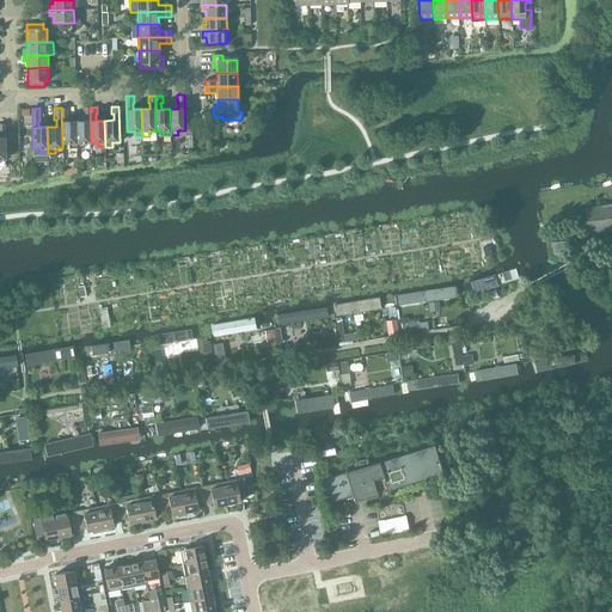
[(68,108),(61,108),(62,144),(69,144),(69,148),(77,148),(75,121),(67,121),(67,115),(68,115),(68,108)]
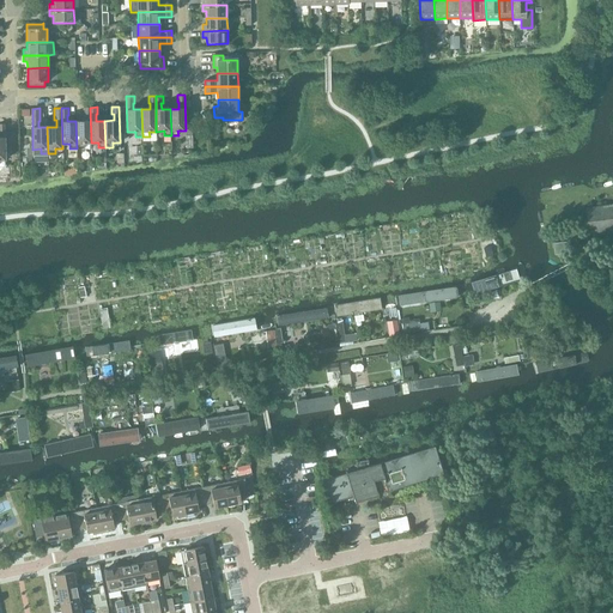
[(85,121),(76,121),(77,149),(84,149),(84,144),(91,143),(90,108),(83,108),(83,115),(85,115),(85,121)]
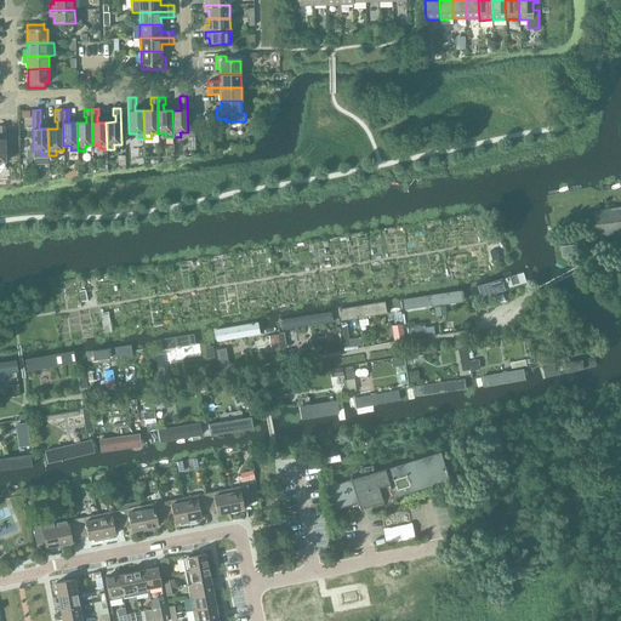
[(620,206),(594,211),(598,238),(620,234),(620,206)]
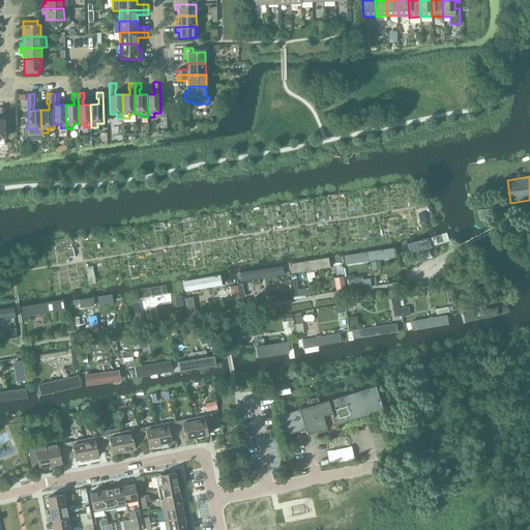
[(478,210),(479,215),(479,221),(492,219),(491,208),(478,210)]
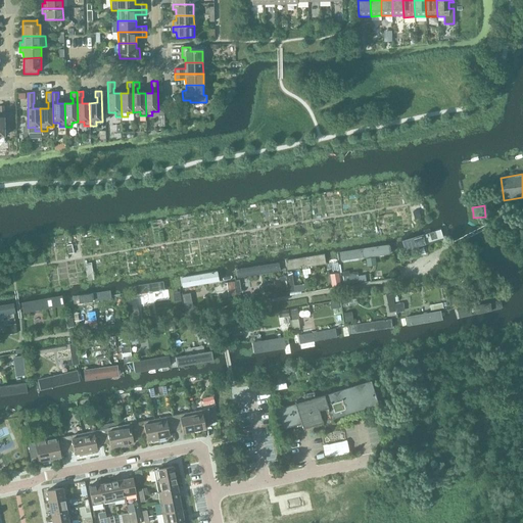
[(441,231),(402,243),(406,253),(444,241),(441,231)]
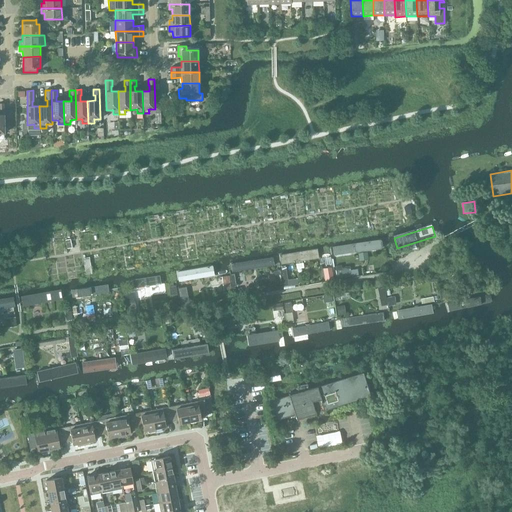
[(382,241),(330,248),(332,257),(383,250),(382,241)]
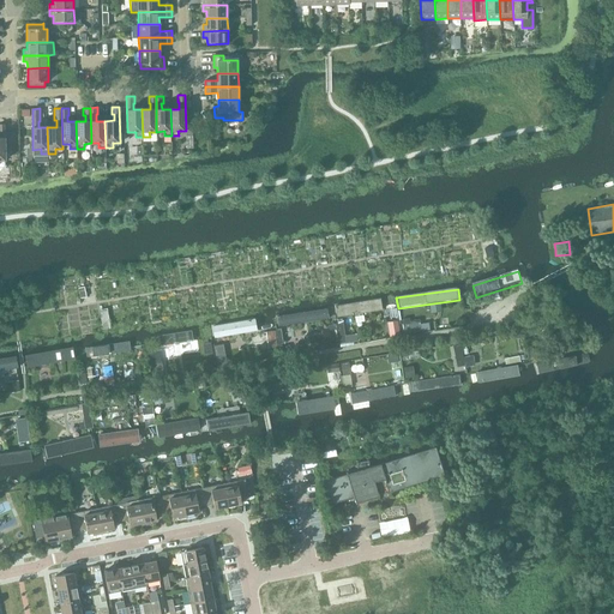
[(383,300),(335,308),(337,320),(385,312),(383,300)]
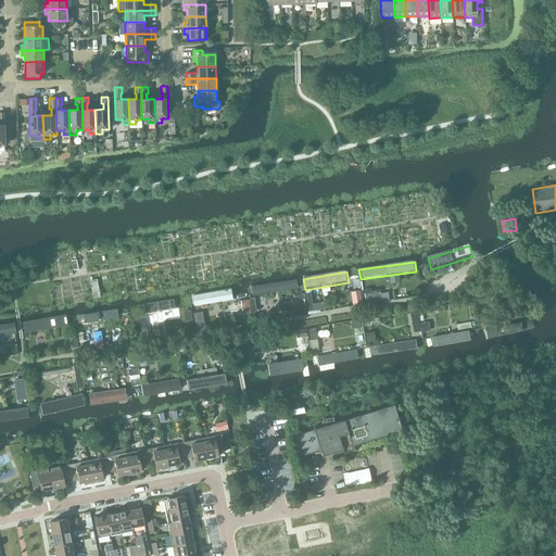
[(90,280),(93,298),(99,297),(97,279),(90,280)]
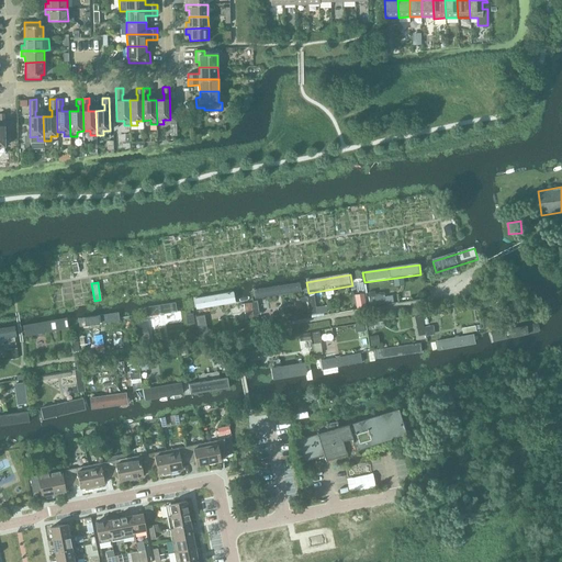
[(302,283),(254,291),(256,302),(303,294),(302,283)]
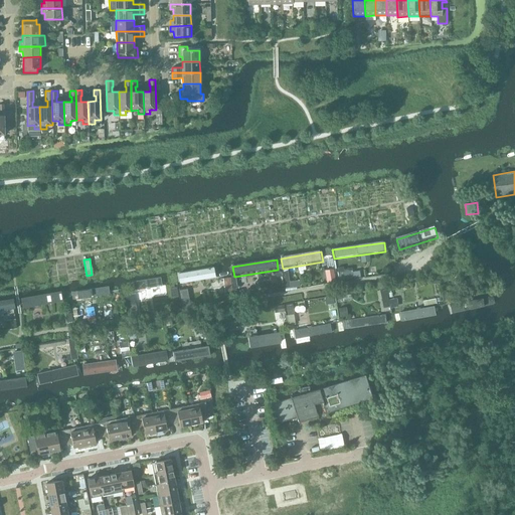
[(334,268),(325,270),(328,281),(336,279),(334,268)]
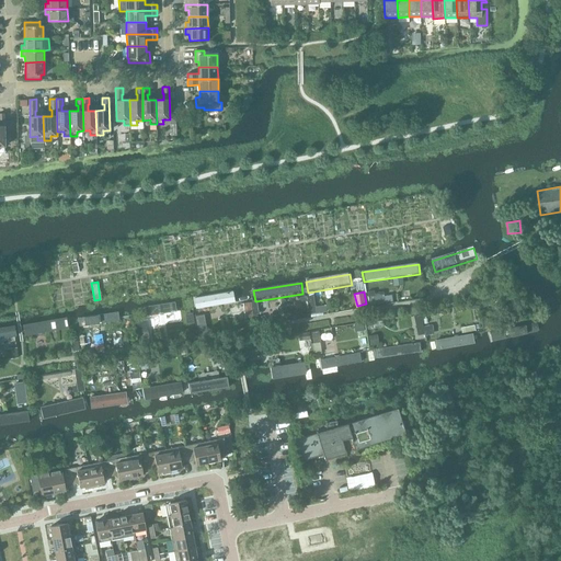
[(235,293),(195,299),(197,310),(237,304),(235,293)]
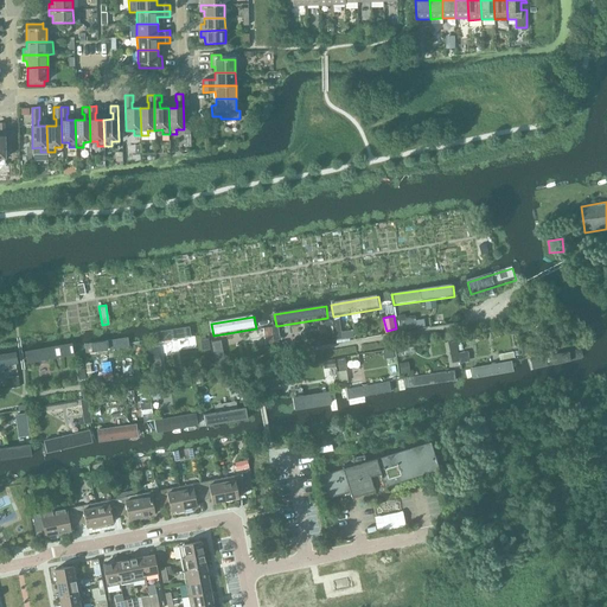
[(416,318),(398,321),(400,330),(425,326),(425,320),(416,321),(416,318)]
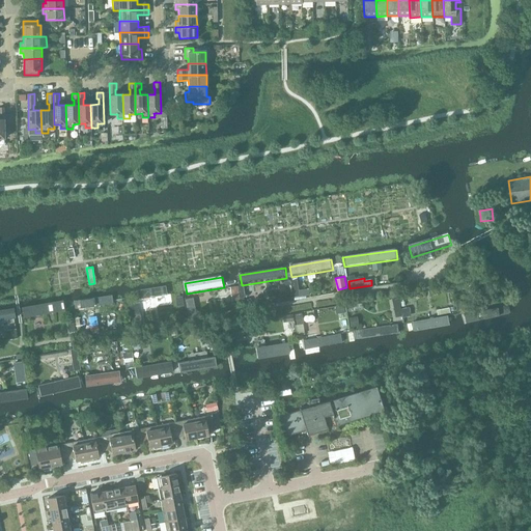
[(169,297),(167,287),(131,292),(133,302),(169,297)]
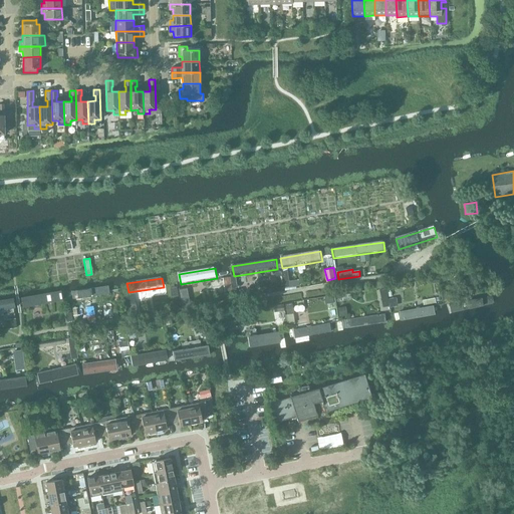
[(182,300),(183,304),(194,302),(193,294),(187,295),(188,299),(184,300),(182,285),(178,285),(181,300),(182,300)]
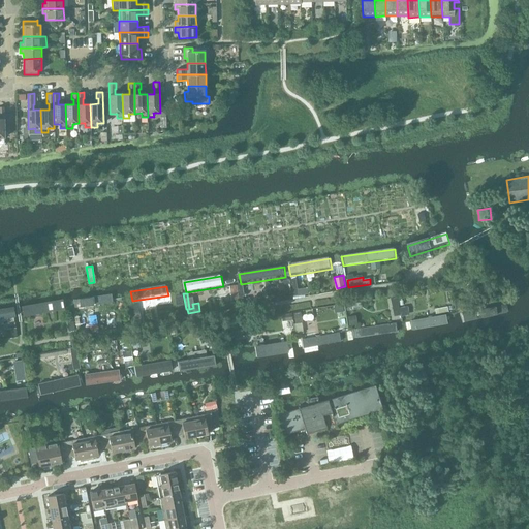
[(112,294),(73,301),(75,311),(114,305),(112,294)]
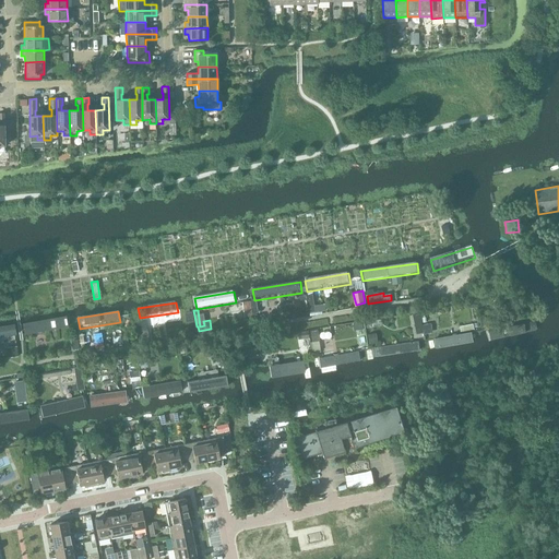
[(415,325),(417,325),(418,334),(423,334),(419,313),(413,314),(415,325)]
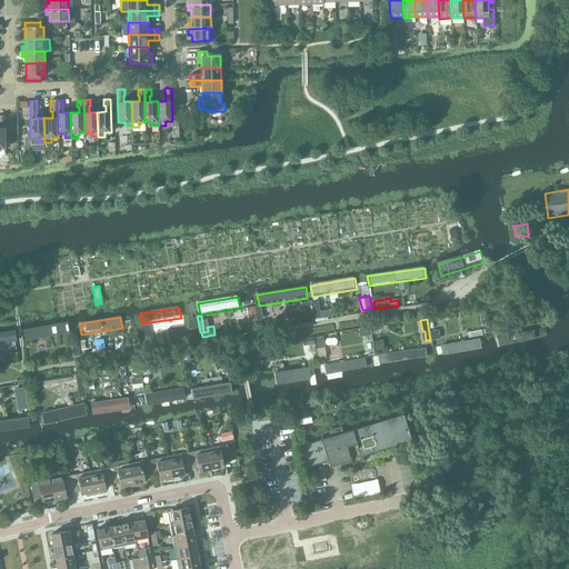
[(70,322),(23,330),(26,341),(71,335),(72,335),(70,322)]
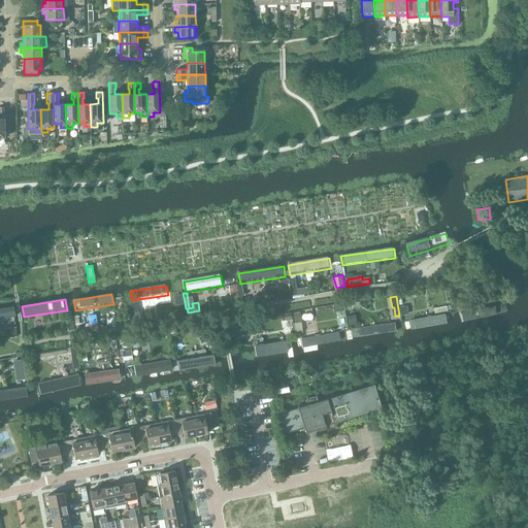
[(129,303),(131,311),(133,324),(141,323),(139,310),(135,311),(134,302),(129,303)]
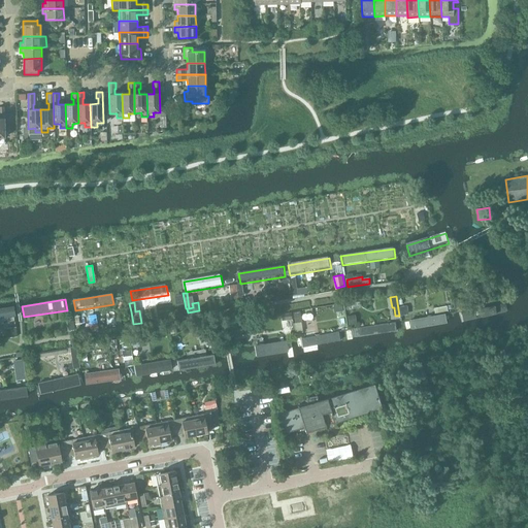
[(503,304),(460,314),(462,323),(505,314),(503,304)]
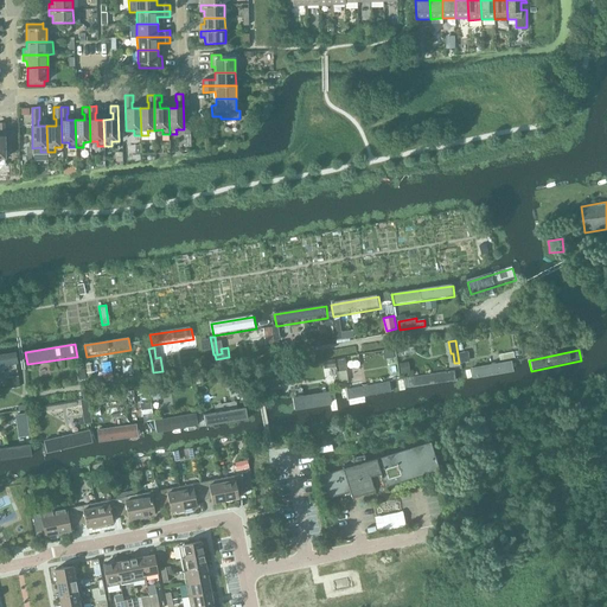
[(467,351),(459,353),(460,363),(470,362),(467,351)]
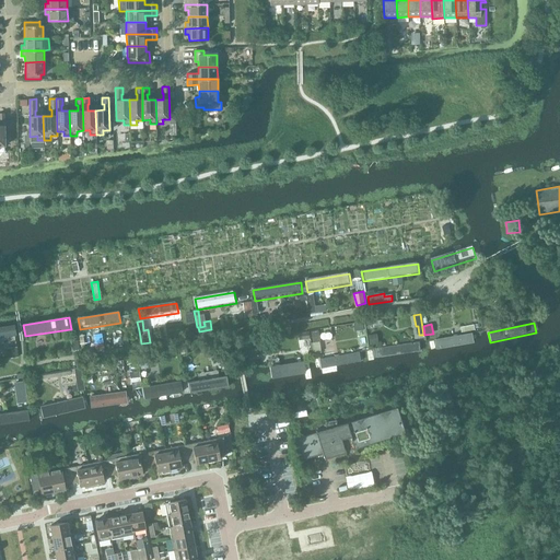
[(15,326),(0,328),(0,340),(18,337),(15,326)]
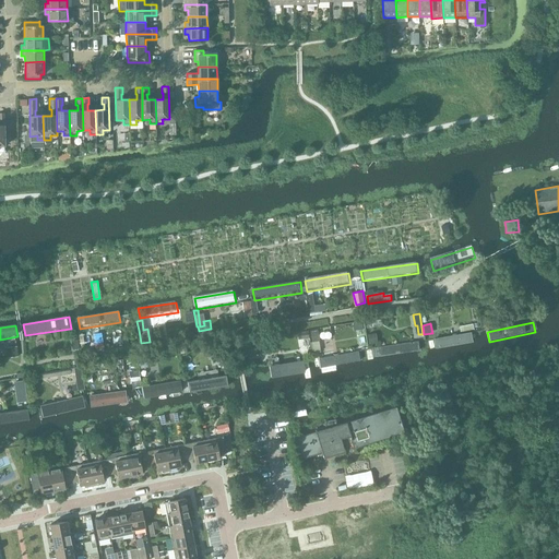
[(79,333),(81,351),(103,347),(103,342),(85,345),(83,333),(79,333)]
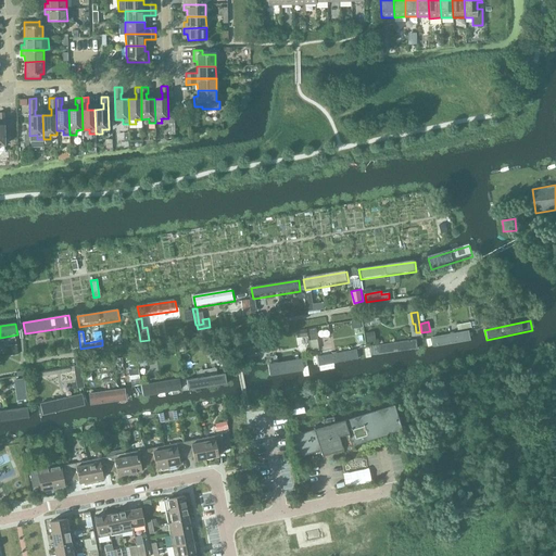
[(471,342),(469,331),(431,338),(433,349),(471,342)]
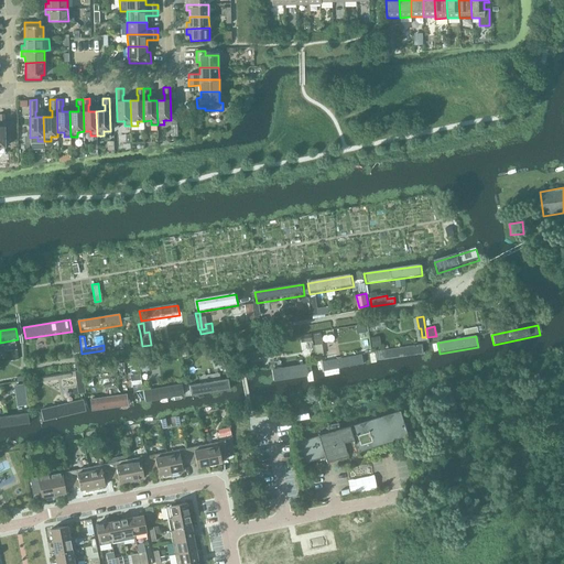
[(425,355),(424,344),(376,351),(378,362),(425,355)]
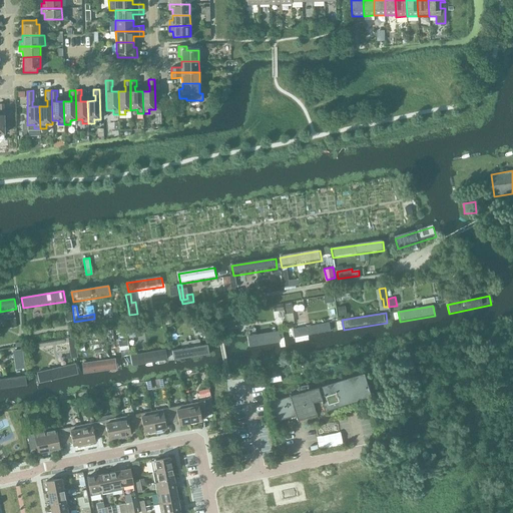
[(185,319),(186,326),(196,324),(195,317),(185,319)]
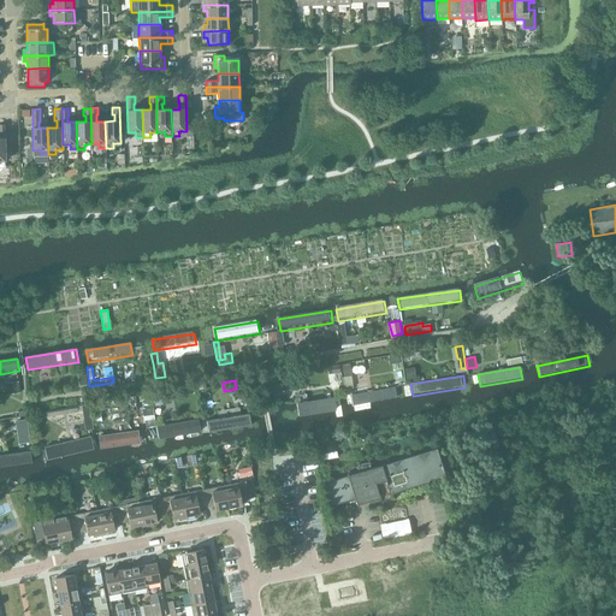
[(18,395),(17,385),(5,388),(6,396),(18,395)]
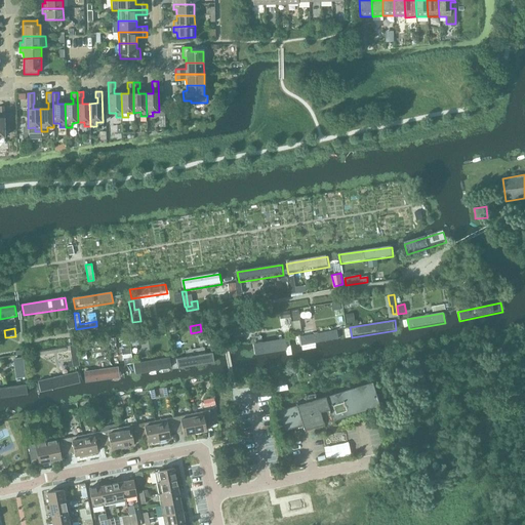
[(338,330),(299,337),(301,348),(340,340),(338,330)]
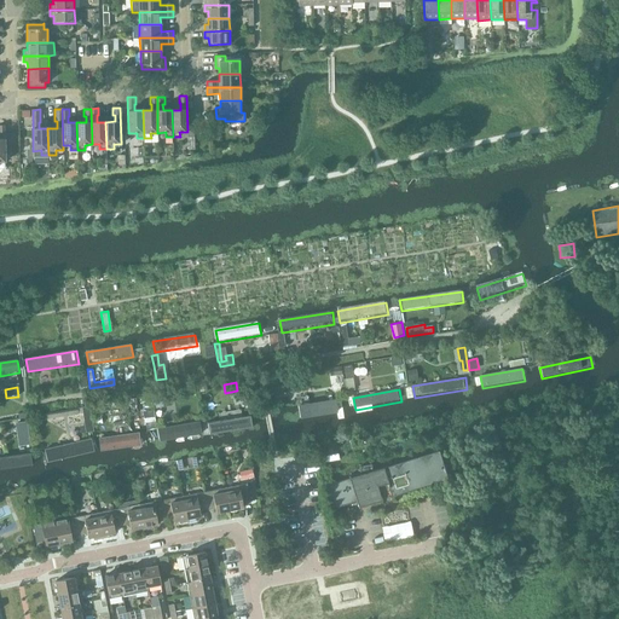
[(136,399),(138,410),(151,408),(149,397),(136,399)]
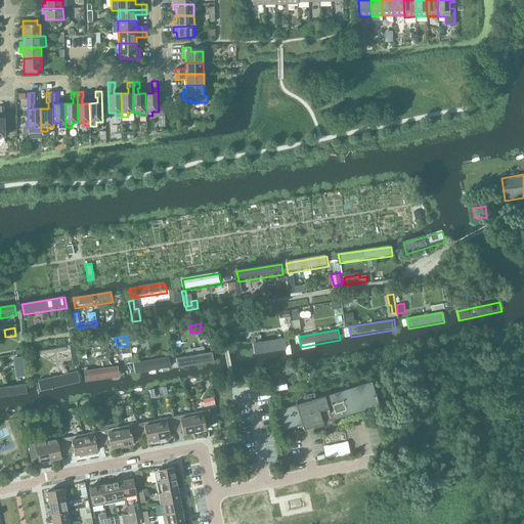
[(286,339),(252,345),(254,355),(288,350),(286,339)]
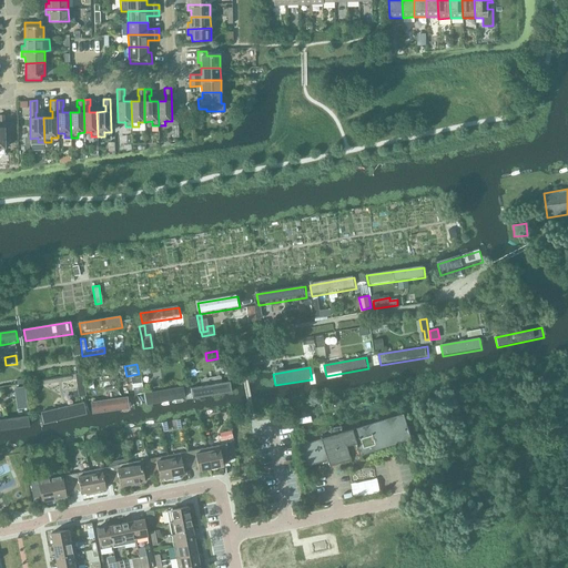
[(142,386),(141,377),(129,379),(131,388),(142,386)]
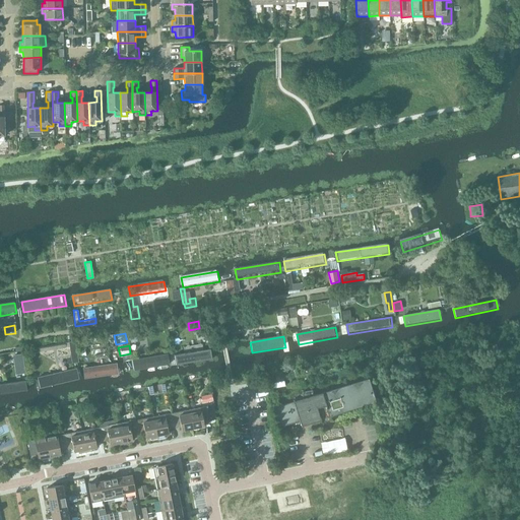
[(212,348),(177,353),(179,364),(213,359),(212,348)]
